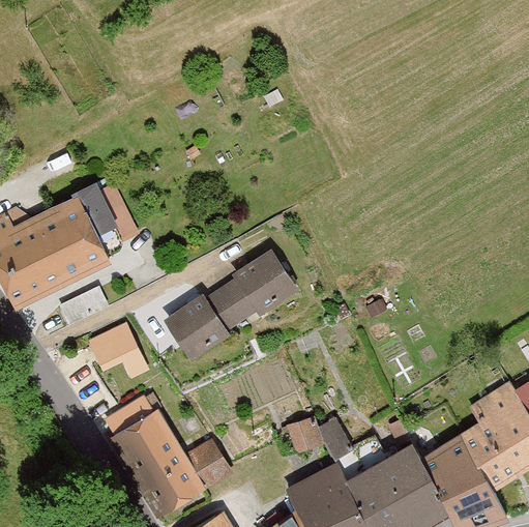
[(69,194),(70,197),(12,227),(6,213),(0,216),(0,280),(15,309),(111,261),(97,234),(117,225),(95,180),(69,194)]
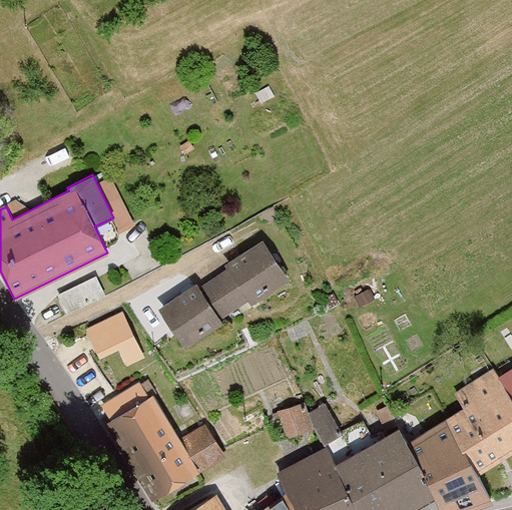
[(289,283),(262,241),(223,267),(227,271),(246,302),(250,307),(289,283)]
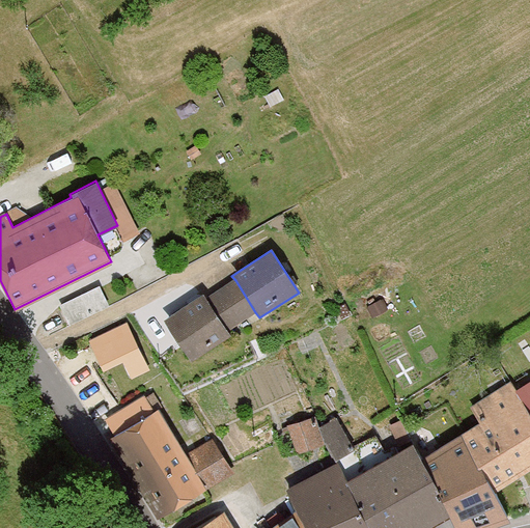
[(205,299),(226,331),(255,312),(235,280),(205,299)]
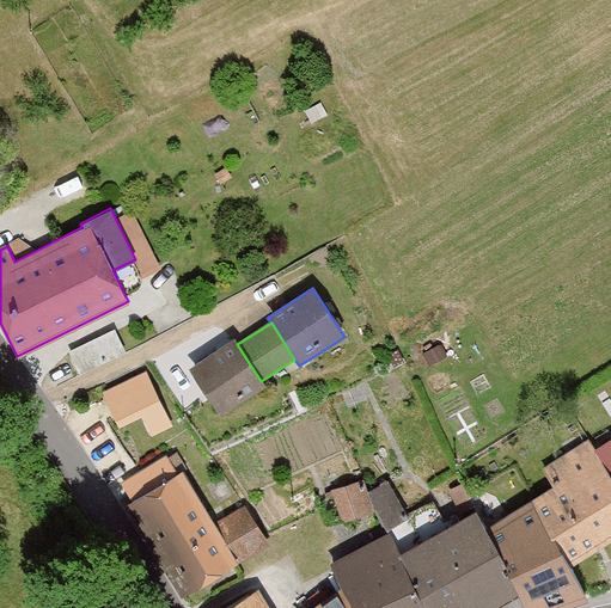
[(80,373),(127,352),(116,329),(69,349),(80,373)]
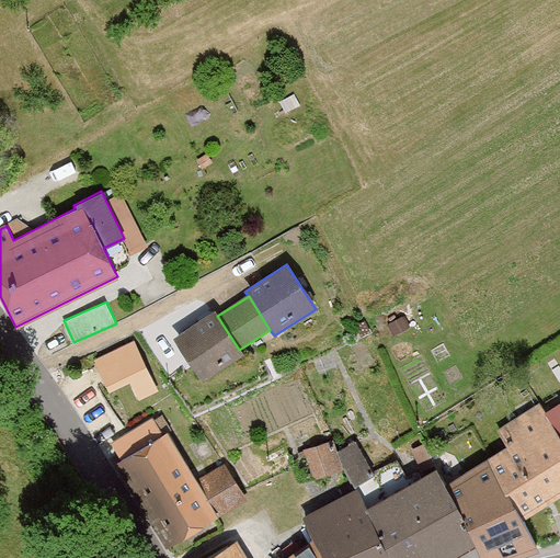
[(217,316),(214,311),(172,339),(202,383),(243,355),(239,350),(217,316)]
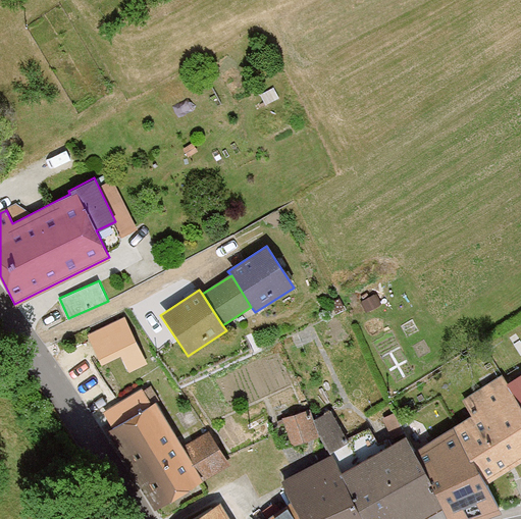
[(88,332),(98,356),(119,348),(128,371),(149,364),(128,315),(88,332)]
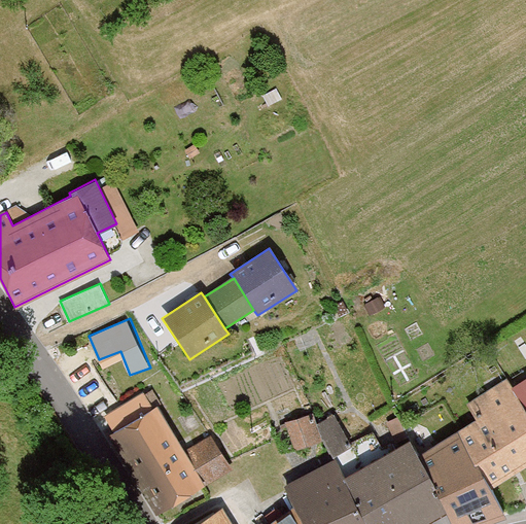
[(456,432),(490,488),(525,463),(525,378),(511,388),(505,381),(465,406),(475,420),(456,432)]
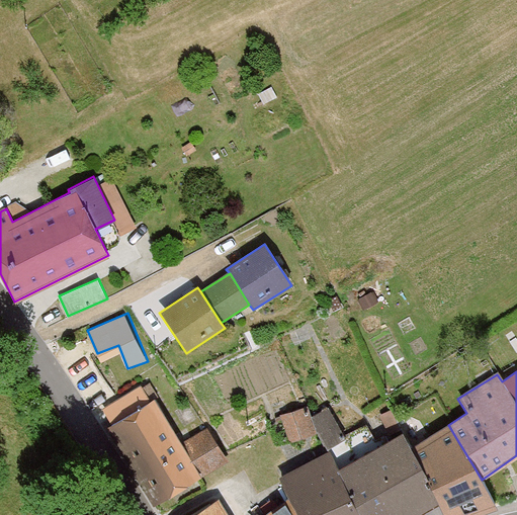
[(105,428),(154,507),(227,462),(206,429),(181,444),(154,399),(105,428)]
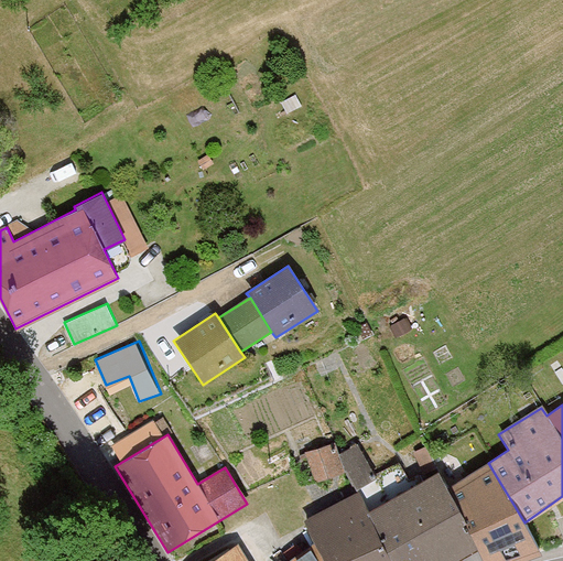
[(339,444),(306,456),(317,489),(352,477),(339,444)]
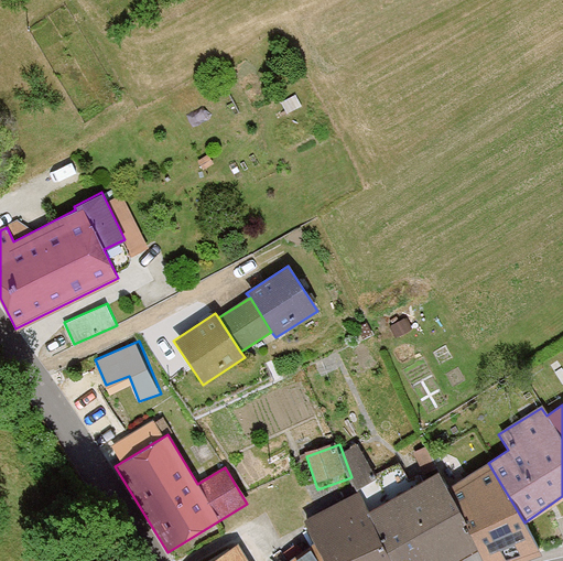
[(385,483),(361,444),(344,455),(367,493),(385,483)]
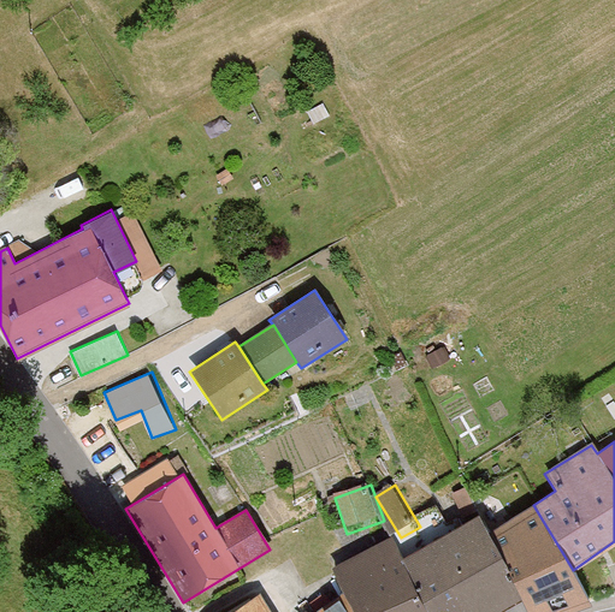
[(490,532),(520,596),(526,611),(568,611),(591,604),(573,570),(533,505),(490,532)]
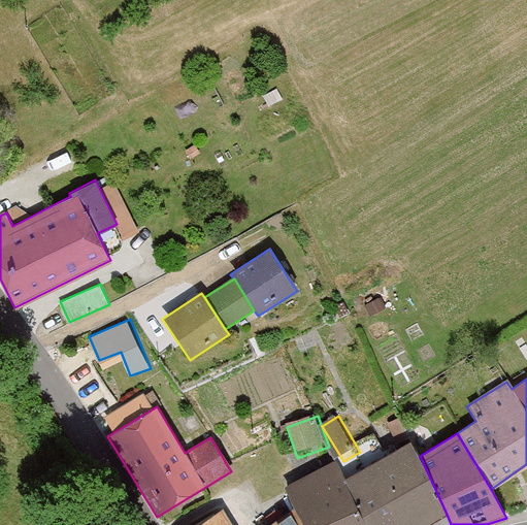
[(410,440),(344,479),(367,524),(422,524),(446,512),(420,456),(410,440)]
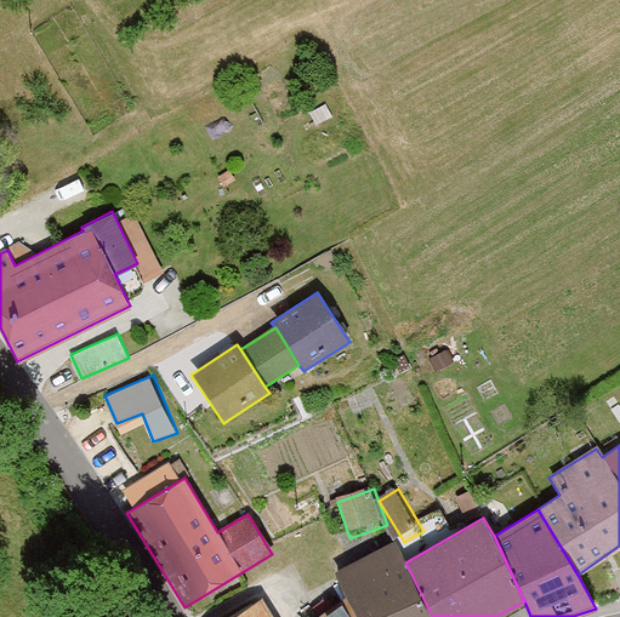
[(432,616),(405,563),(394,542),(333,573),(347,599),(357,616),(432,616)]
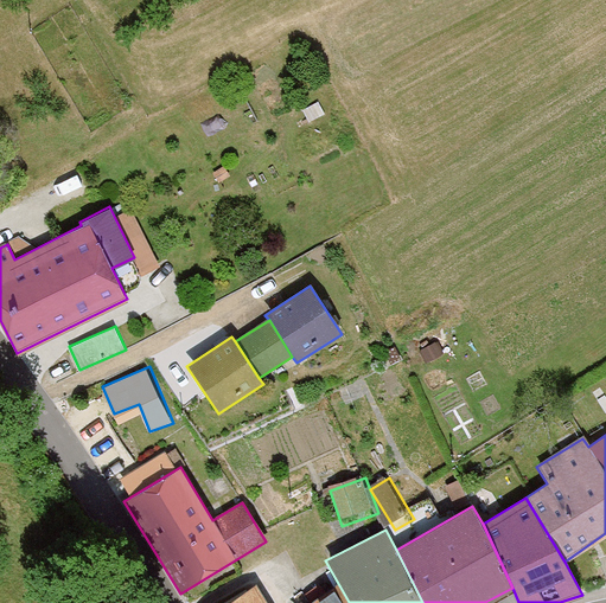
[(266,602),(255,584),(225,602),(266,602)]
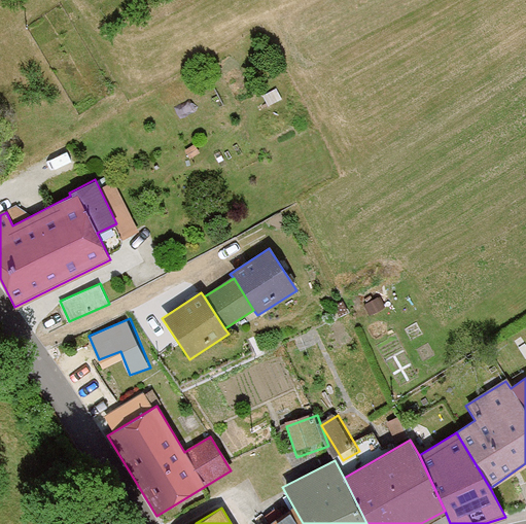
[(303,523),(294,509),(270,523),(303,523)]
